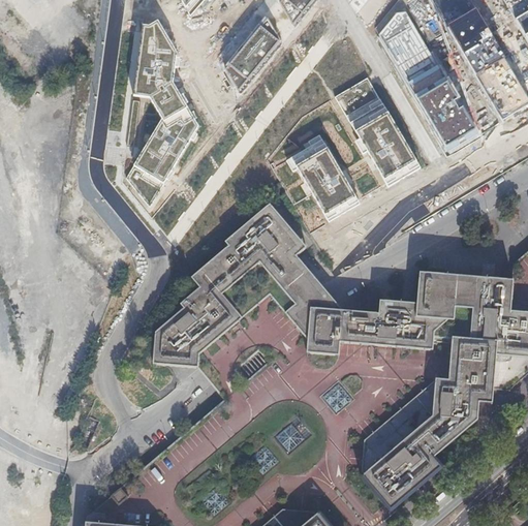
[(182,0),(188,8),(197,0),(182,0)]
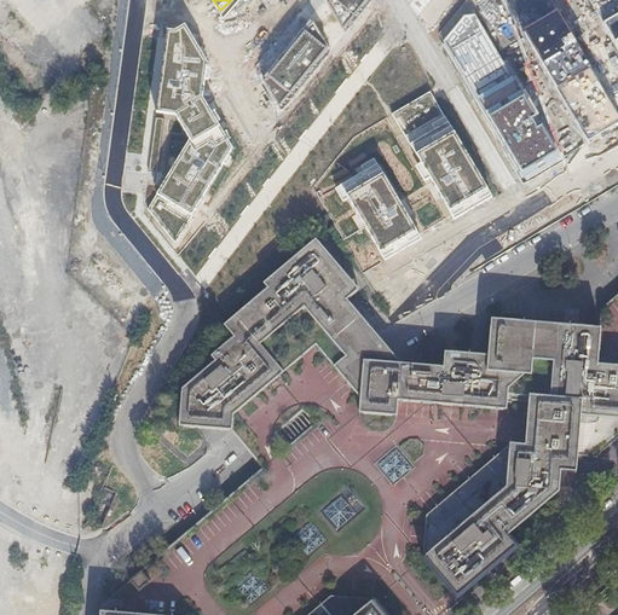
[(328,0),(327,1),(344,30),(368,0),(328,0)]
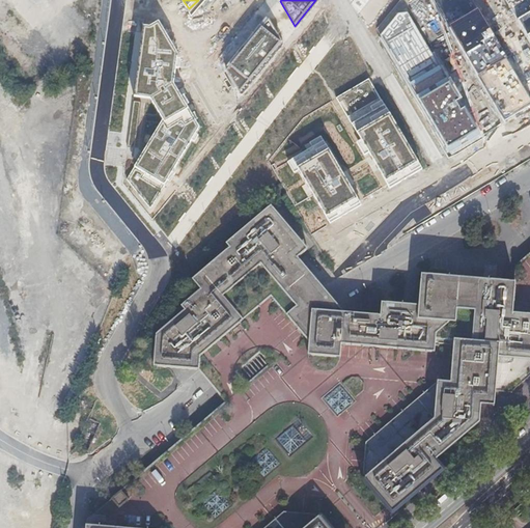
[(529,96),(473,0),(434,0),(504,118),(529,101),(529,96)]
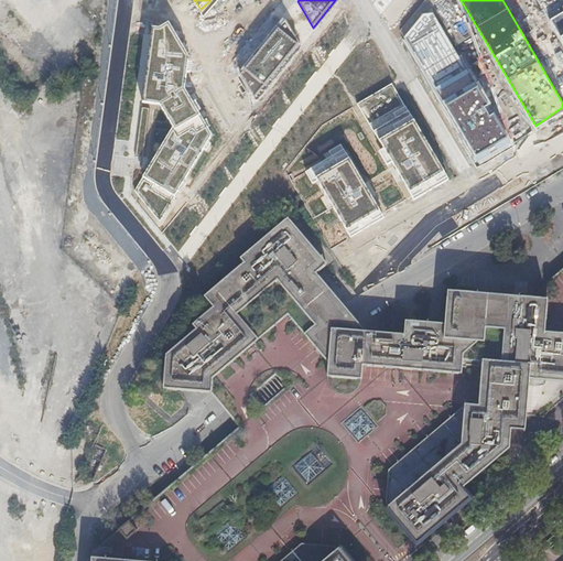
[(537,0),(562,45),(562,0),(537,0)]
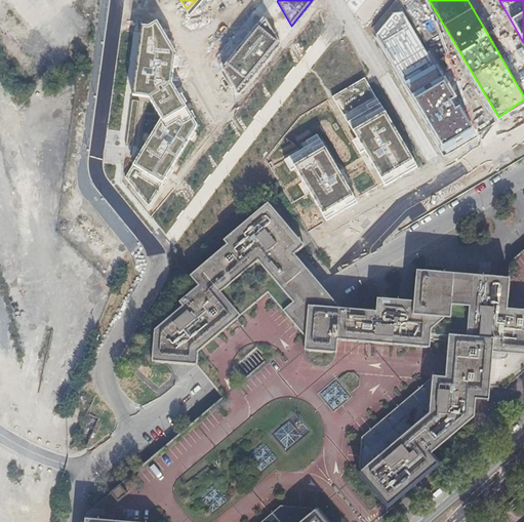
[(393,10),(374,35),(404,81),(435,65),(402,10),(393,10)]
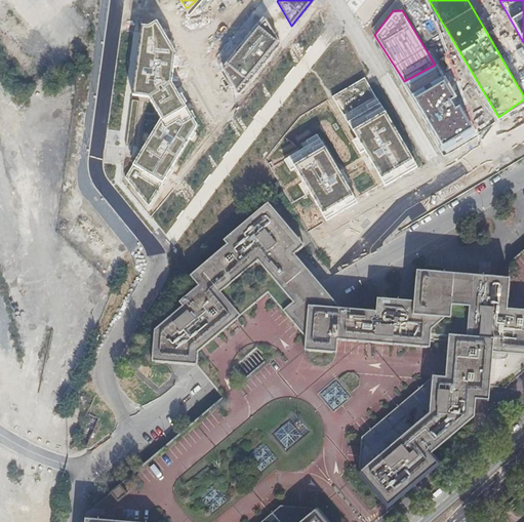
[(279,41),(264,16),(223,67),(238,91),(279,41)]
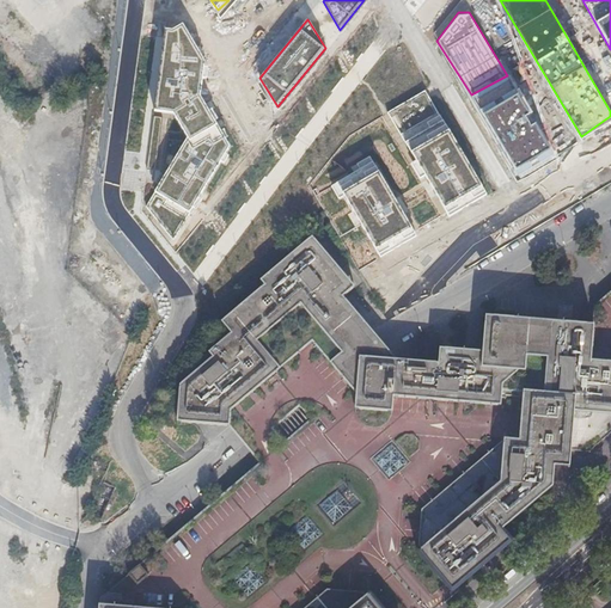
[(173,109),(187,136),(145,202),(172,237),(230,143),(197,93),(205,59),(182,22),(171,29),(165,28),(154,108),(173,109)]
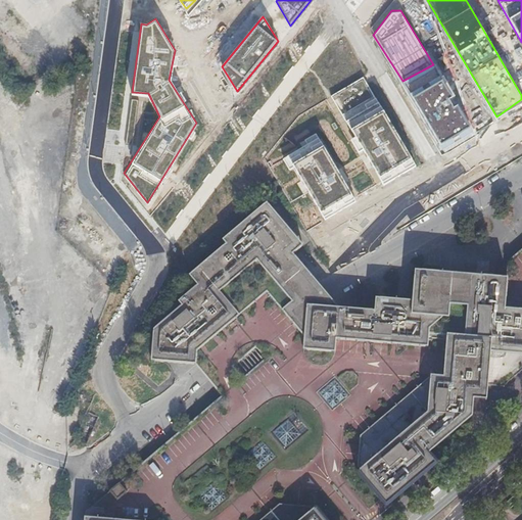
[(330,93),(379,175),(410,157),(363,74),(330,93)]
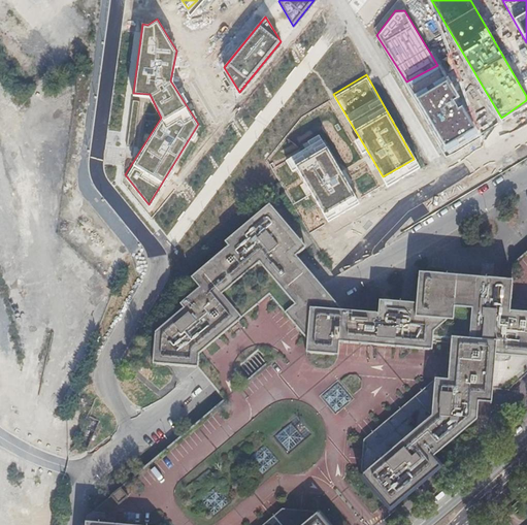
[(446,80),(417,98),(443,145),(473,127),(461,106),(457,107),(453,99),(457,97),(446,80)]
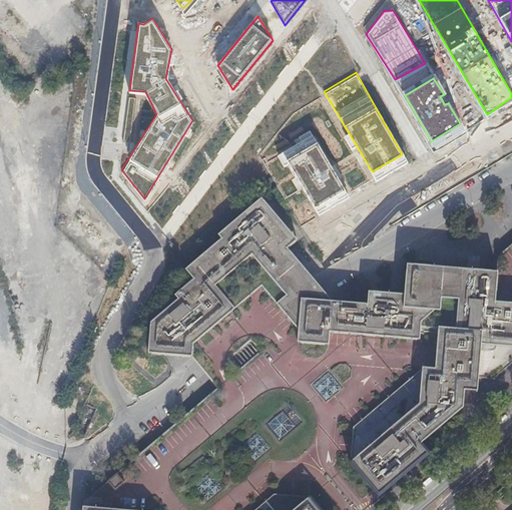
[(317,141),(287,159),(316,205),(343,189),(317,141)]
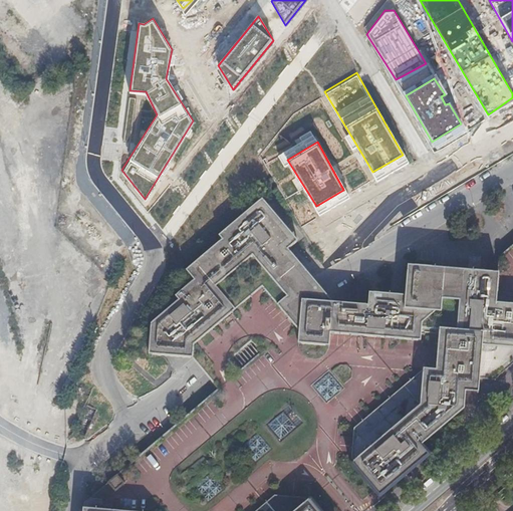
[(225,321),(310,269),(289,246),(298,238),(263,198),(221,236),(224,239),(188,271),(197,281),(179,297),(182,301),(155,325),(154,356),(182,356),(225,321)]
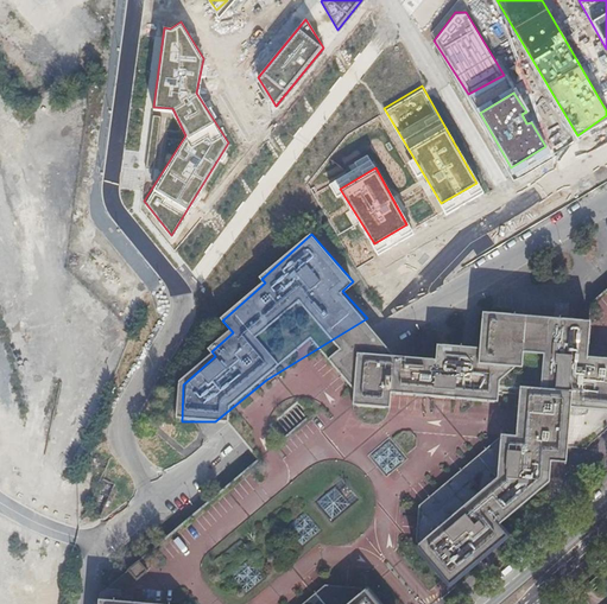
[(424,603),(449,584),(510,533),(500,521),(550,478),(552,458),(567,459),(568,445),(583,446),(606,426),(606,288),(593,300),(592,319),(484,310),(480,345),(438,342),(436,357),(394,354),(353,386),(353,402),(322,430),(309,414),(260,458),(108,585),(107,599),(106,603),(424,603)]
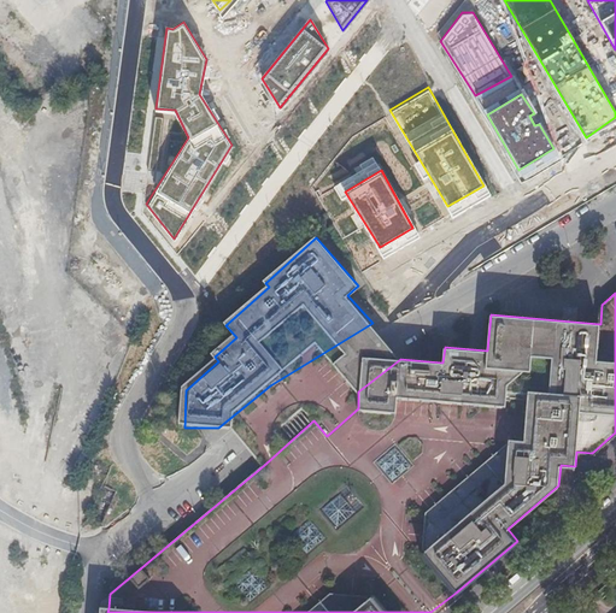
[(358,392),(400,359),(385,339),(373,323),(270,385),(218,428),(233,428),(235,428),(240,435),(264,465),(314,420),(327,436),(358,408),(358,392)]
